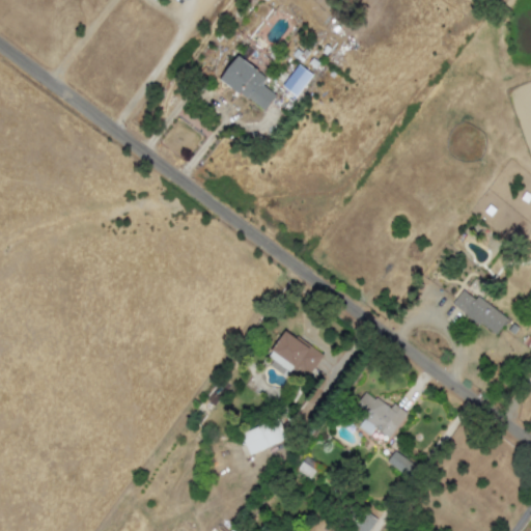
[(220,80),(264,111),(275,95),(260,85),(267,77),(236,56),(220,80)]
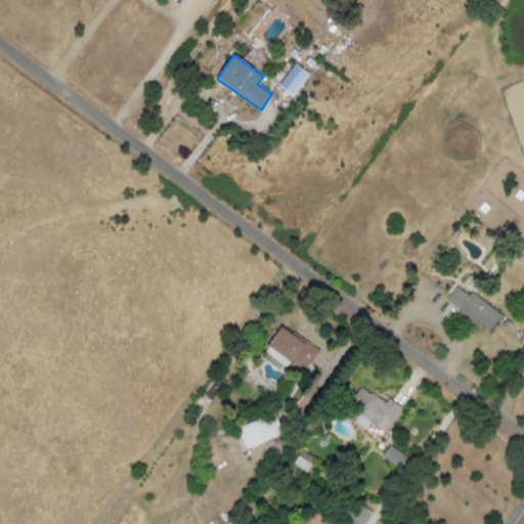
[(294,95),(307,73),(292,63),(278,87),(294,95)]
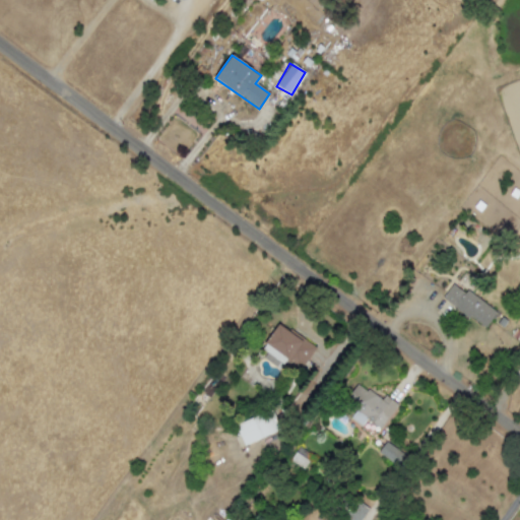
[(467,289),(464,294),(453,284),(443,297),(483,330),(497,314),(467,289)]
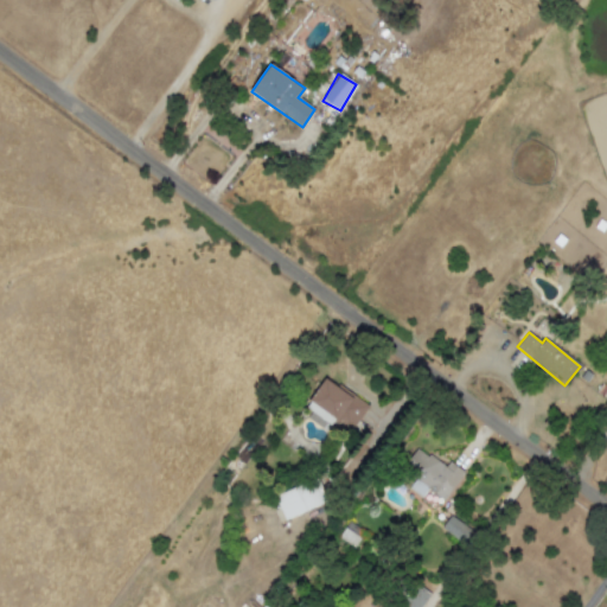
[(305,408),(346,436),(368,406),(326,377),(305,408)]
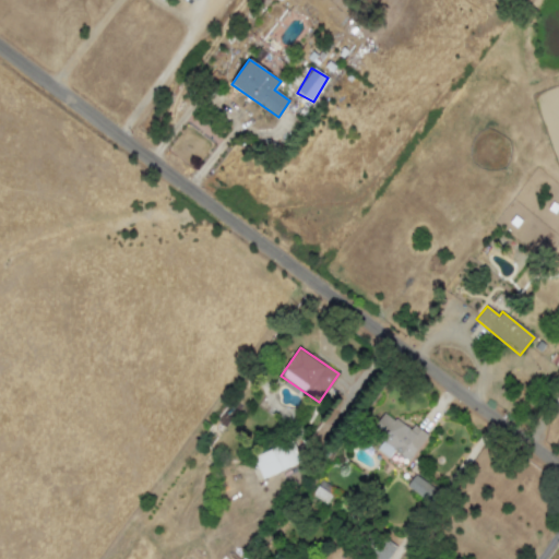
[(409,461),(427,433),(413,425),(411,429),(383,413),(372,430),(383,438),(377,450),(389,458),(393,451),(409,461)]
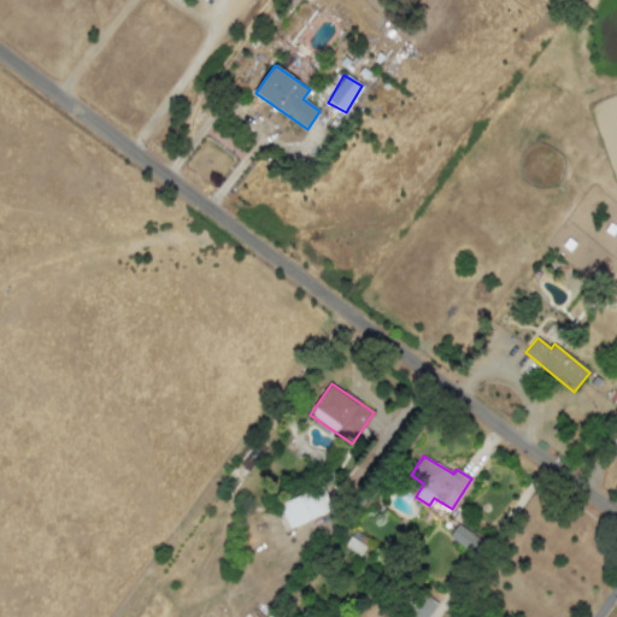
[(289,529),(333,511),(322,486),(280,505),(289,529)]
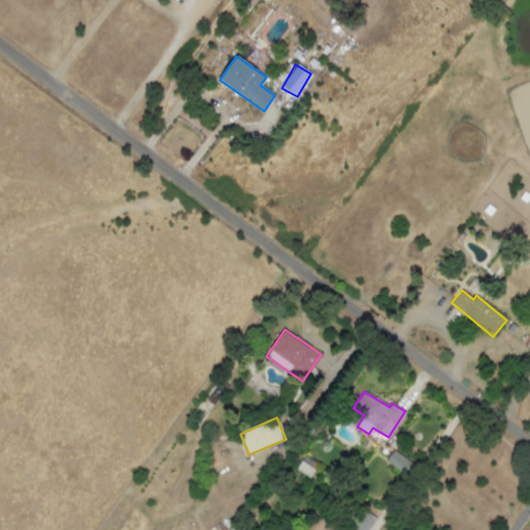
[(385,462),(407,477),(415,465),(393,450),(385,462)]
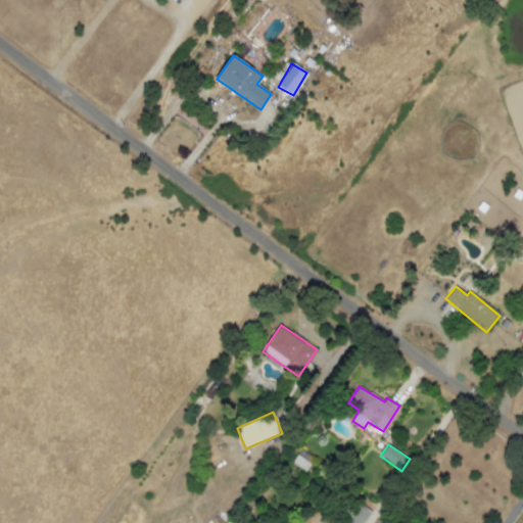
[(291,463),(304,472),(314,459),(300,449),(291,463)]
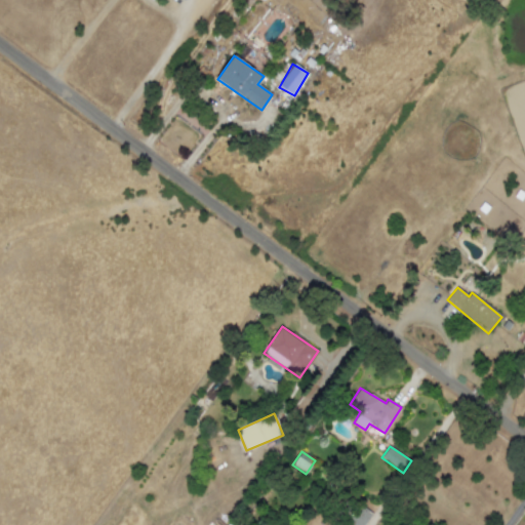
[(348,524),(363,524),(371,514),(359,505),(346,523),(348,524)]
